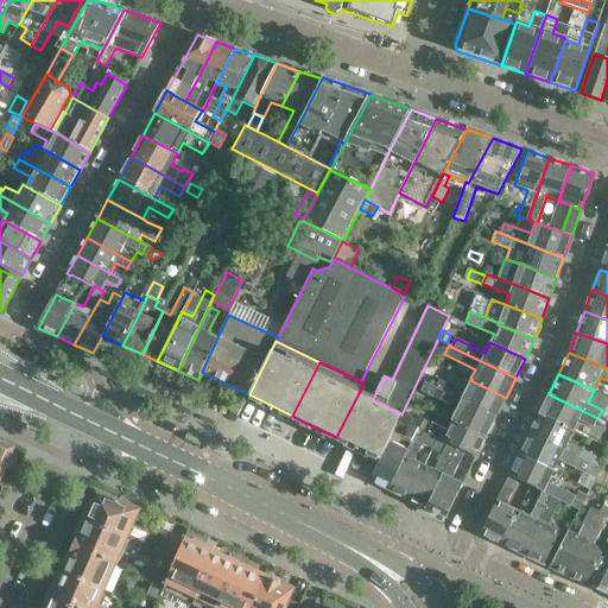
[(436,387),(461,400),(495,417),(506,398),(470,380),(466,392),(439,379),(436,387)]
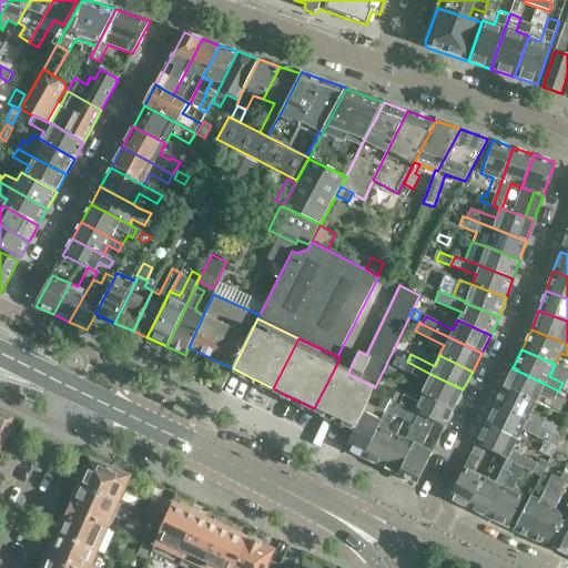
[(415,389),(422,392),(454,408),(463,389),(430,374),(407,362),(397,357),(393,365),(421,378),(415,389)]
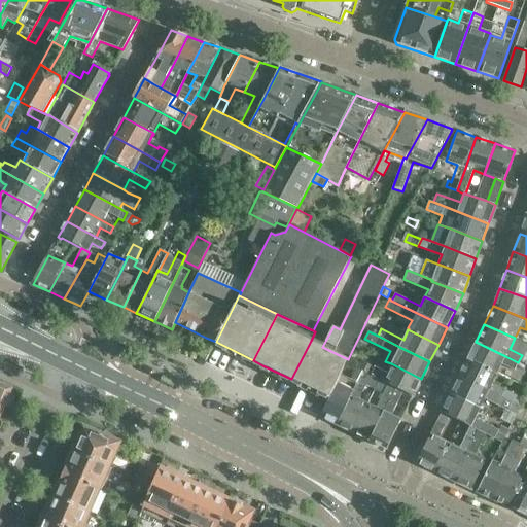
[(311,341),(291,379),(297,382),(329,397),(340,375),(348,359),(322,347),(317,344),(311,341)]
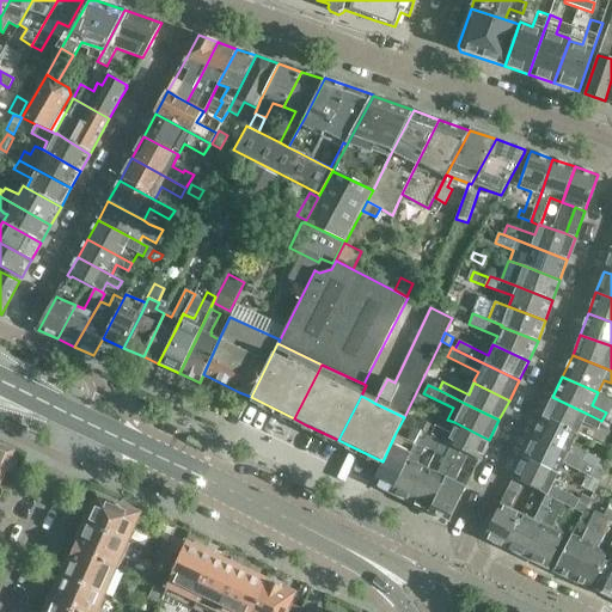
[(552,397),(543,417),(577,434),(583,422),(598,429),(601,421),(587,414),(552,397)]
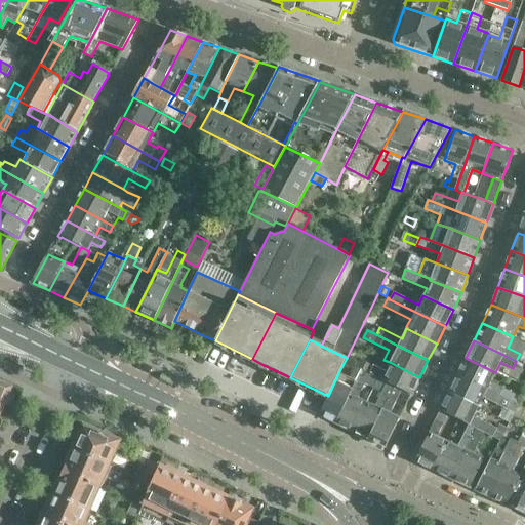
[(466,358),(457,375),(487,390),(518,405),(516,395),(490,382),(495,372),(466,358)]
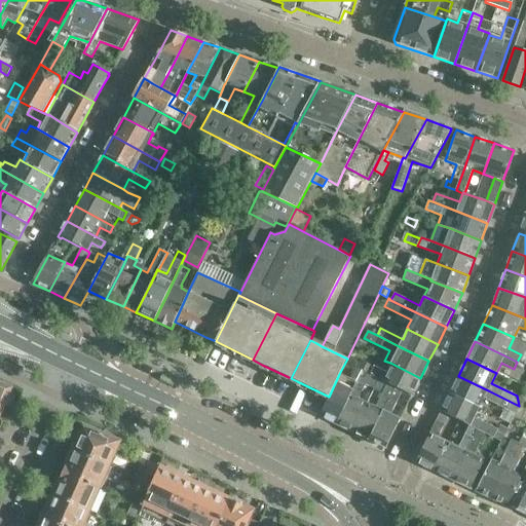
[(358,369),(370,374),(373,368),(361,362),(358,369)]
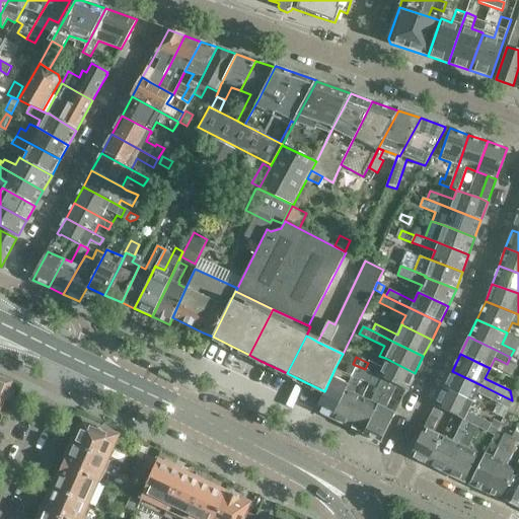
[(389,382),(397,386),(405,390),(415,373),(385,358),(381,368),(368,361),(368,363),(365,369),(377,375),(382,378),(389,382)]
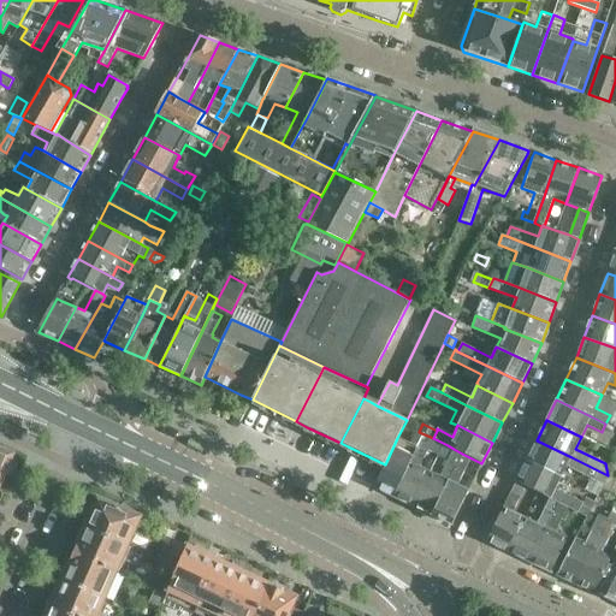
[(410,444),(418,446),(424,436),(416,432),(410,444)]
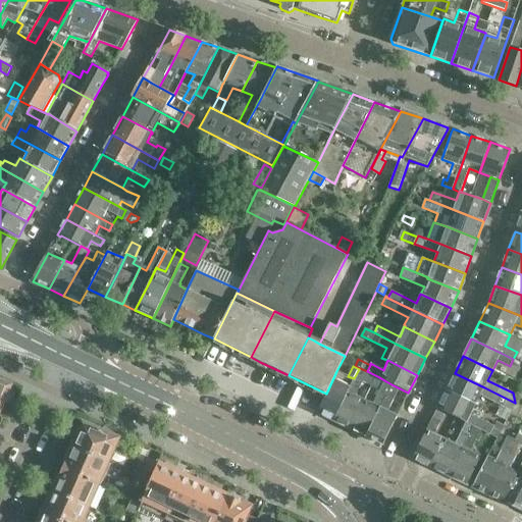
[(367,373),(359,369),(354,378),(362,382),(371,386),(375,377),(366,374),(367,373)]
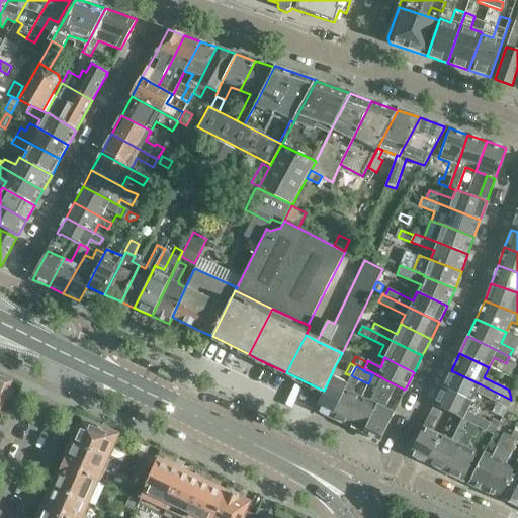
[(324,391),(315,409),(331,417),(351,375),(345,373),(334,368),(324,391)]
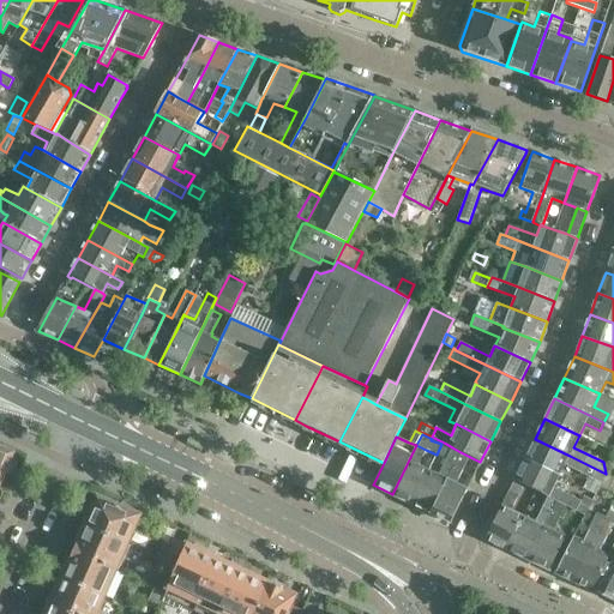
[(535,439),(524,459),(559,476),(565,464),(601,483),(606,474),(570,456),(535,439)]
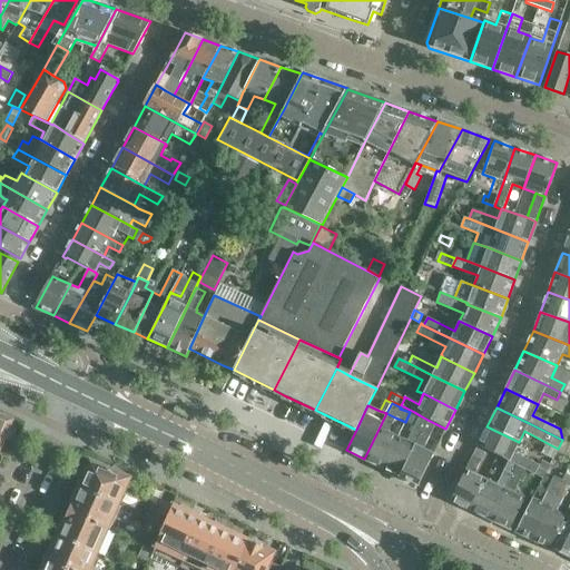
[(410,412),(405,422),(413,426),(419,416),(410,412)]
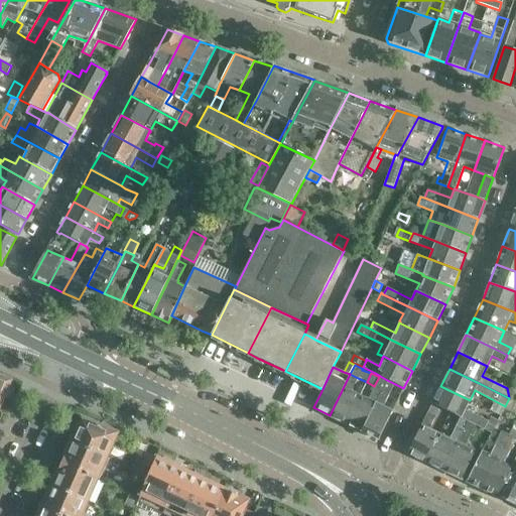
[(350,374),(330,415),(346,423),(360,395),(352,391),(358,378),(350,374)]
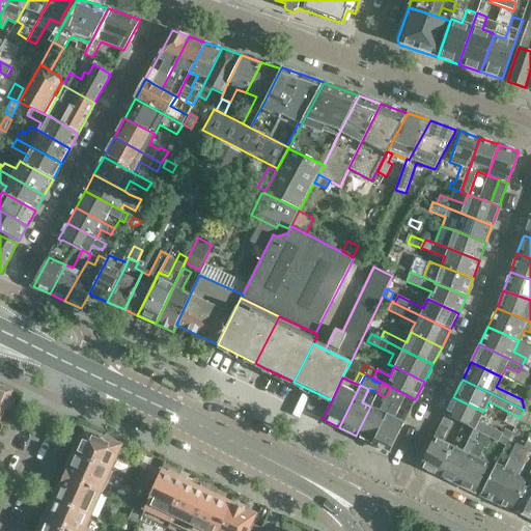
[(370,407),(356,436),(372,444),(387,414),(398,391),(391,387),(380,411),(370,407)]
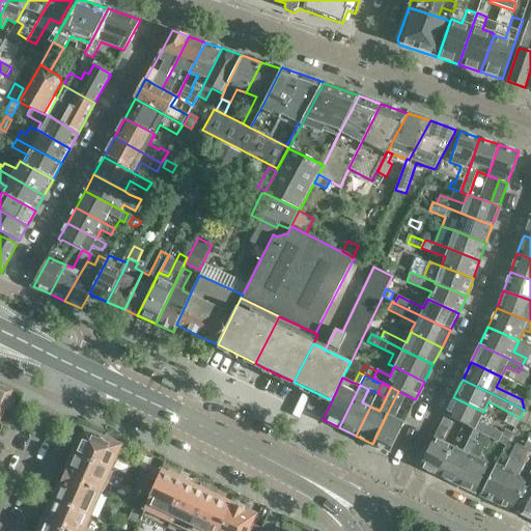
[(387,414),(372,444),(390,452),(404,422),(395,418),(407,395),(398,391),(387,414)]
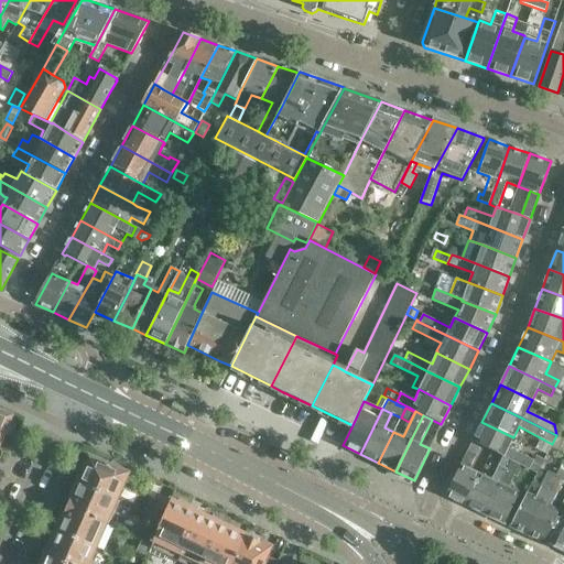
[(481,422),(473,441),(481,445),(503,456),(512,461),(529,469),(534,461),(509,448),(513,437),(481,422)]
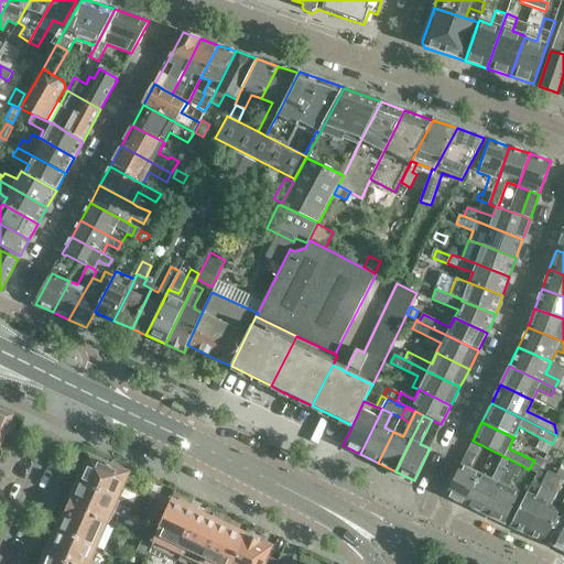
[(473,441),(462,464),(445,496),(465,505),(481,474),(469,468),(481,445),(473,441)]
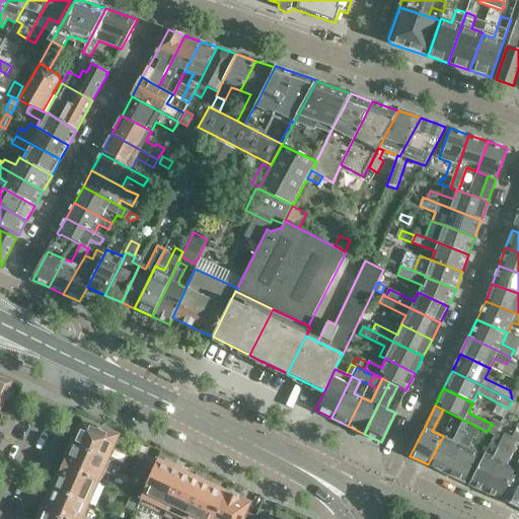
[(443,436),(428,464),(446,473),(460,444),(471,424),(463,420),(452,440),(443,436)]
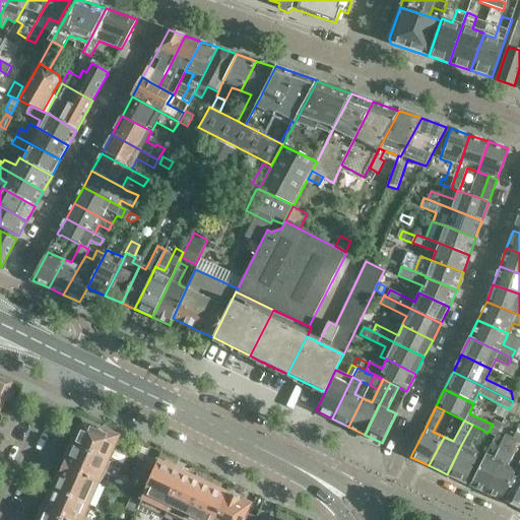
[(501,424),(494,420),(493,425),(488,433),(495,436),(501,424)]
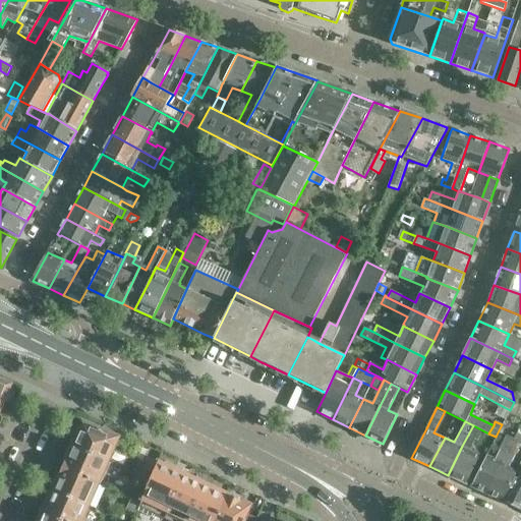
[(82,422),(72,445),(110,462),(119,443),(116,442),(117,439),(82,422)]
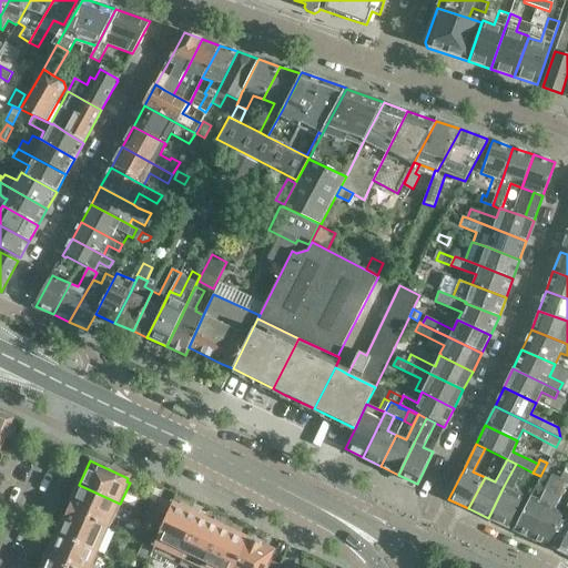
[(504,486),(488,518),(508,527),(509,524),(510,524),(524,496),(513,490),(524,468),(516,464),(504,486)]
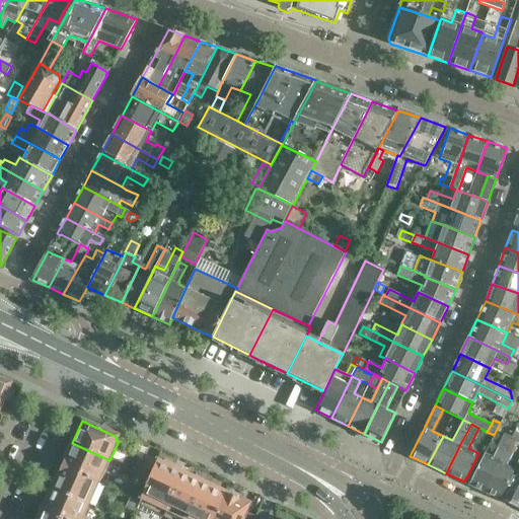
[(485,453),(471,479),(469,485),(486,492),(505,451),(512,437),(508,435),(504,433),(498,447),(494,456),(485,453)]
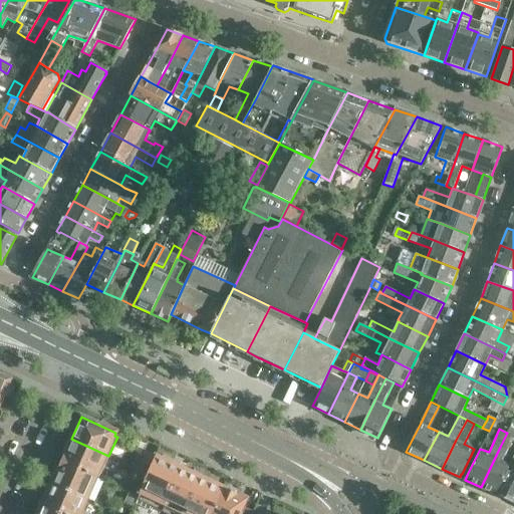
[(500,447),(481,487),(496,494),(510,463),(503,460),(508,451),(513,437),(513,436),(508,434),(507,433),(500,447)]
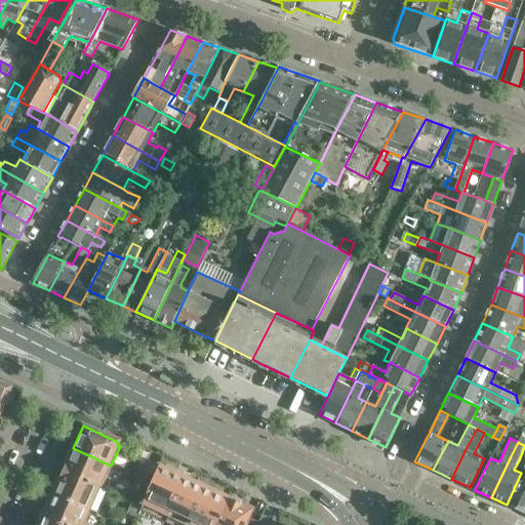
[(73,448),(63,471),(101,488),(111,466),(73,448)]
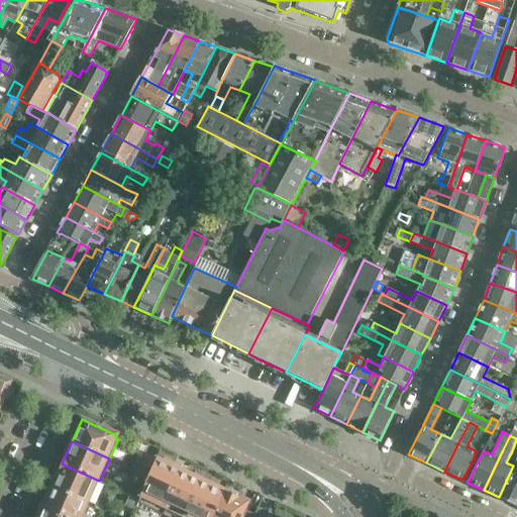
[(141,473),(139,478),(146,482),(157,458),(146,454),(138,472),(141,473)]
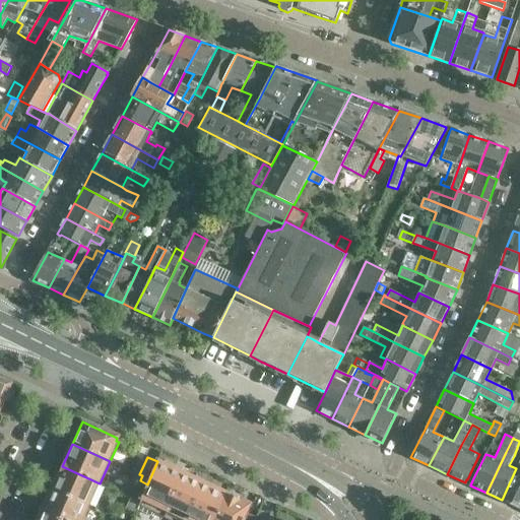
[(519,459),(516,468),(502,500),(519,508),(519,459)]
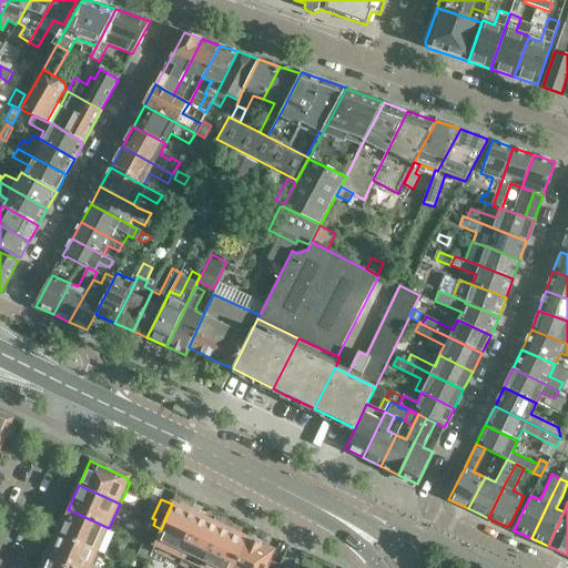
[(249,539),(172,504),(153,547),(199,567),(234,567),(247,540),(249,539)]
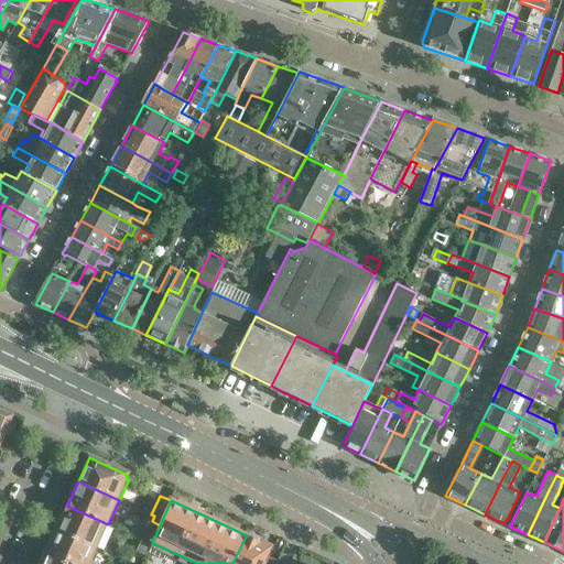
[(67,506),(57,530),(98,549),(108,524),(67,506)]
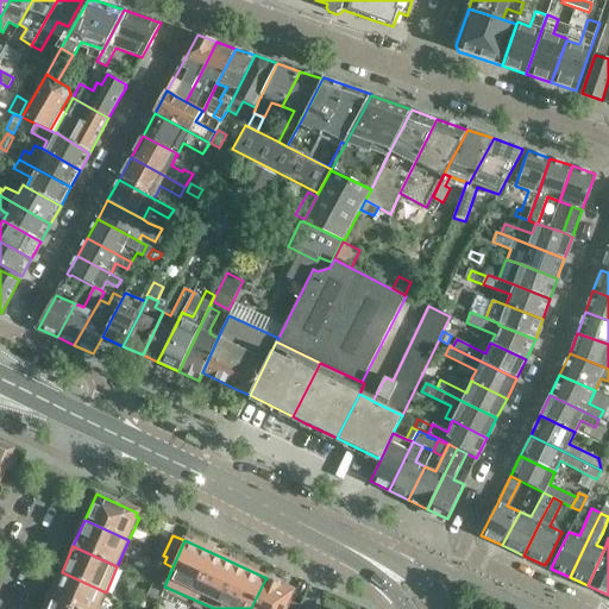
[(164,585),(169,575),(169,573),(159,570),(155,582),(164,585)]
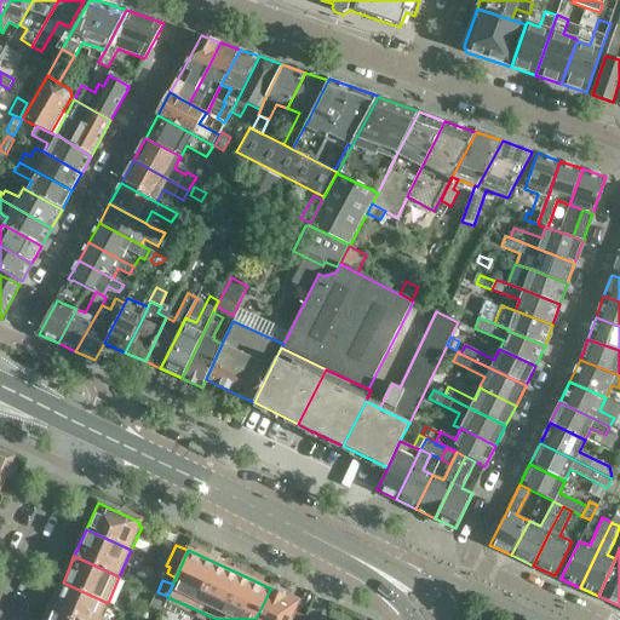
[(63,583),(51,609),(74,619),(99,619),(108,603),(63,583)]
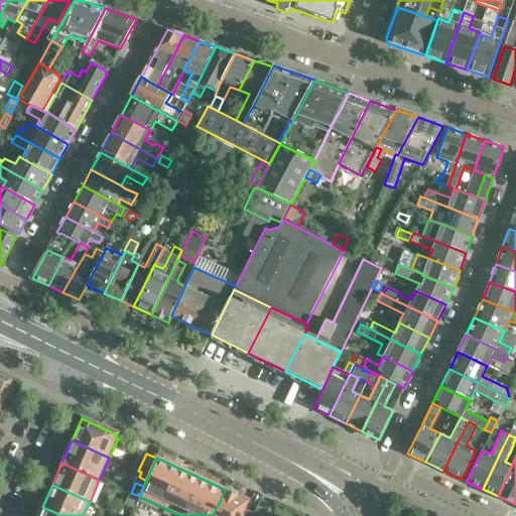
[(225,491),(213,515),(252,515),(254,513),(246,509),(244,508),(247,501),(237,496),(236,493),(231,491),(227,492),(225,491)]
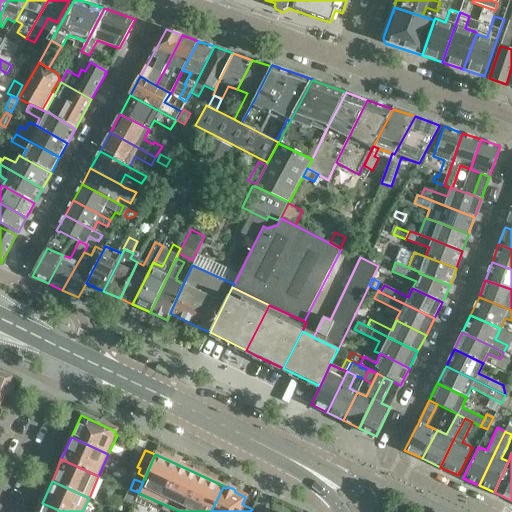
[(136,495),(128,491),(121,504),(130,508),(136,495)]
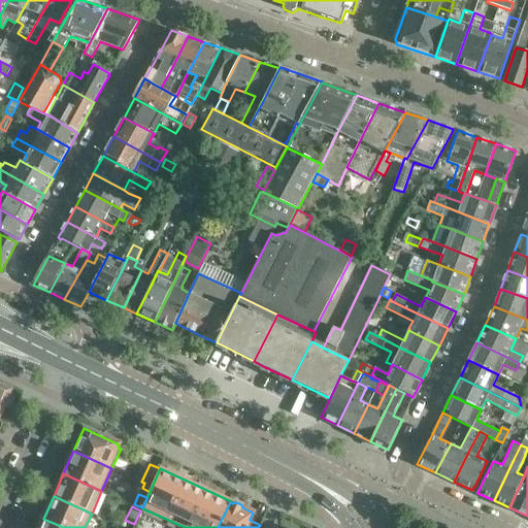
[(63,527),(43,519),(39,527),(63,527)]
